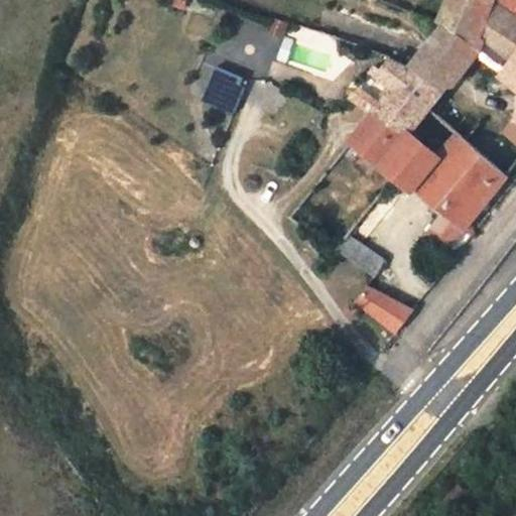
[(184,10),(185,0),(166,0),(166,7),(184,10)]
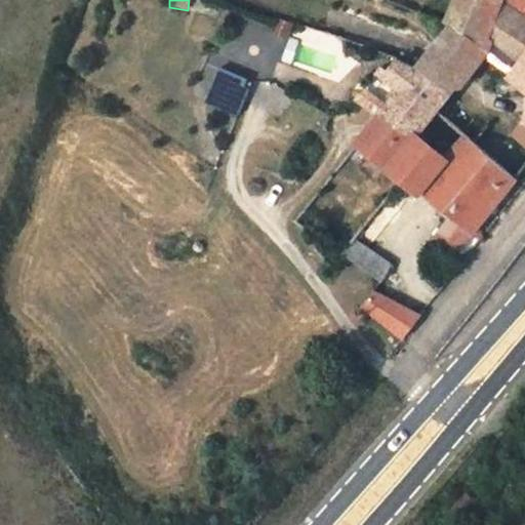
[(524,7),(511,0),(442,0),(439,9),(445,14),(480,43),(511,69),(524,50),(524,7)]
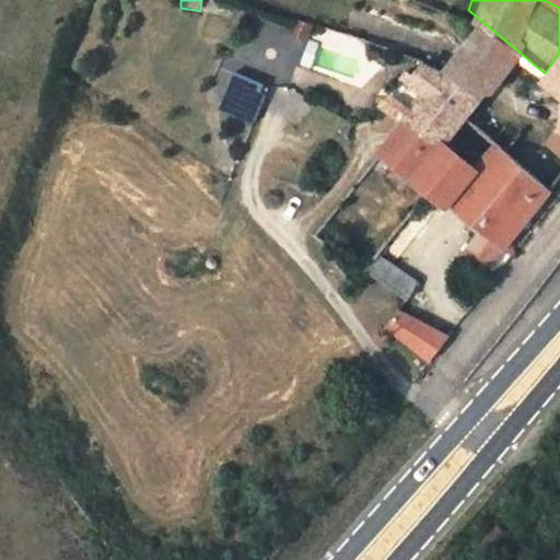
[(475,91),(499,62),(512,46),(475,15),(438,62),(475,91)]
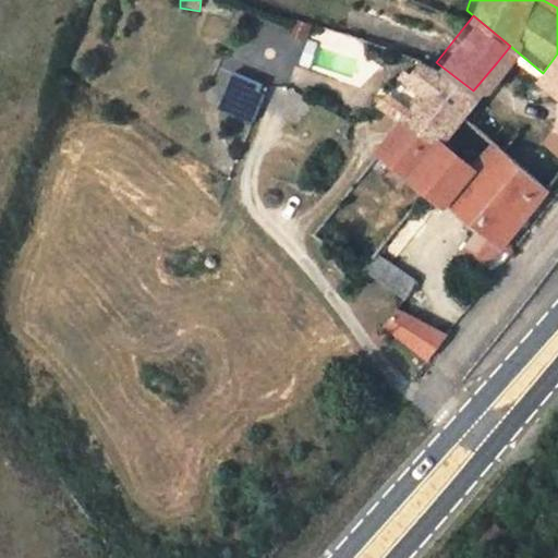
[(543,73),(510,46),(497,62),(532,86),(543,73)]
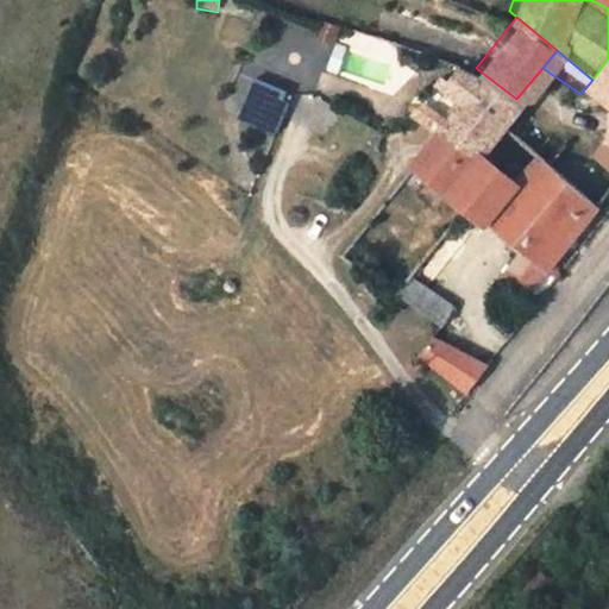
[(608,58),(592,80),(608,93),(608,58)]
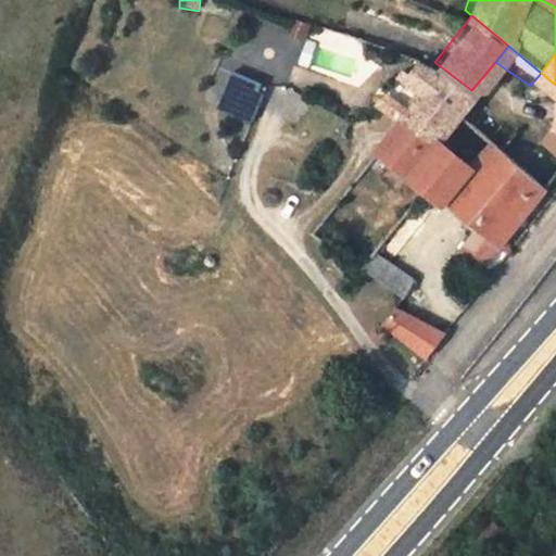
[(454,113),(471,90),(434,62),(414,55),(397,80),(390,75),(363,106),(370,112),(386,127),(399,109),(434,139),(454,113)]
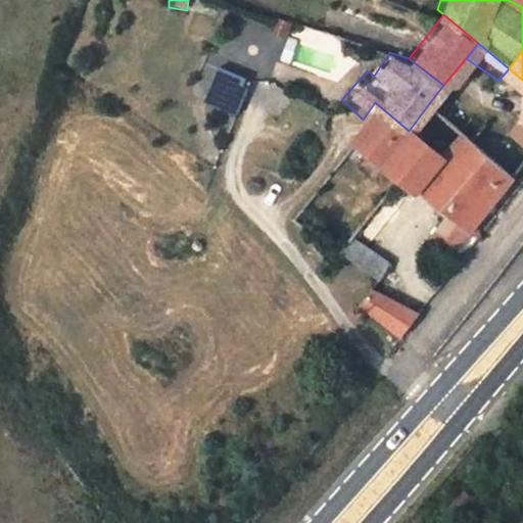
[(216,66),(202,105),(237,116),(250,79),(216,66)]
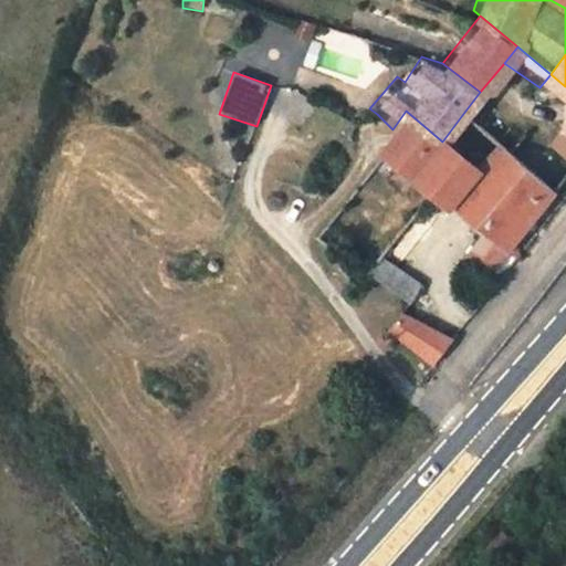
[(392,129),(377,150),(412,178),(442,142),(406,111),(392,129)]
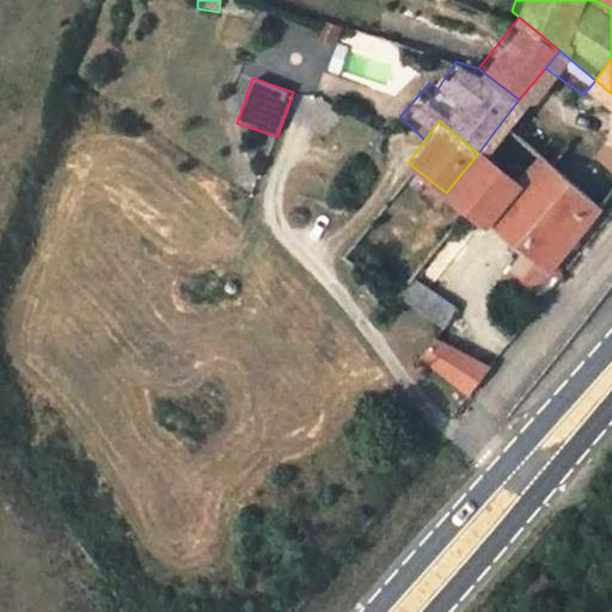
[(611,171),(611,145),(599,161),(611,171)]
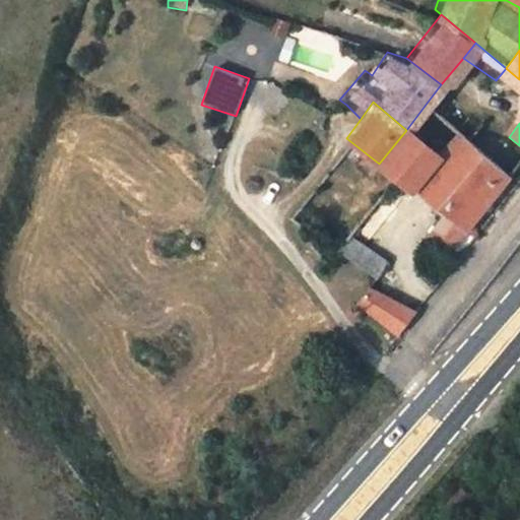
[(453,128),(433,152),(407,184),(478,238),(519,185),(519,183),(515,178),(453,128)]
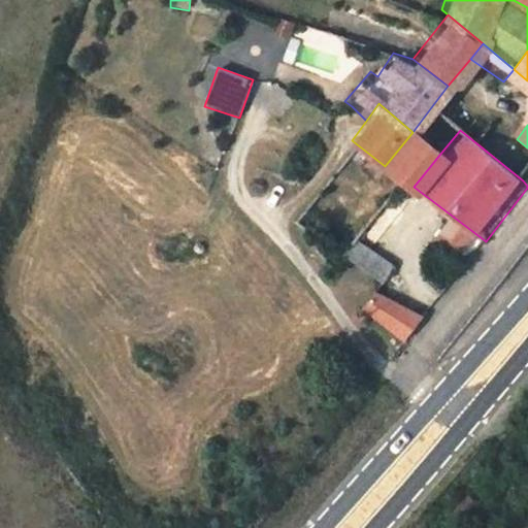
[(414,187),(439,155),(413,132),(385,166),(414,187)]
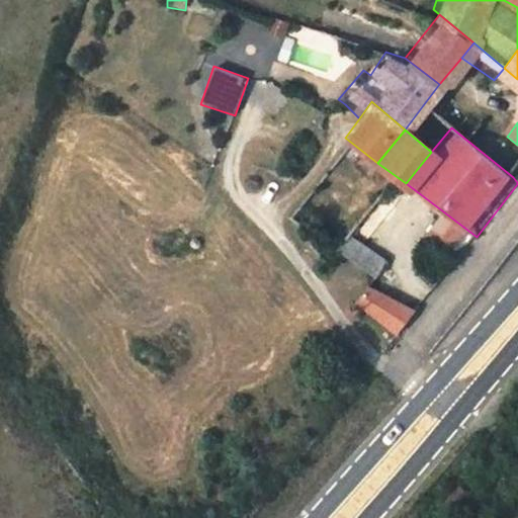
[(331,241),(377,273),(390,257),(343,225),(331,241)]
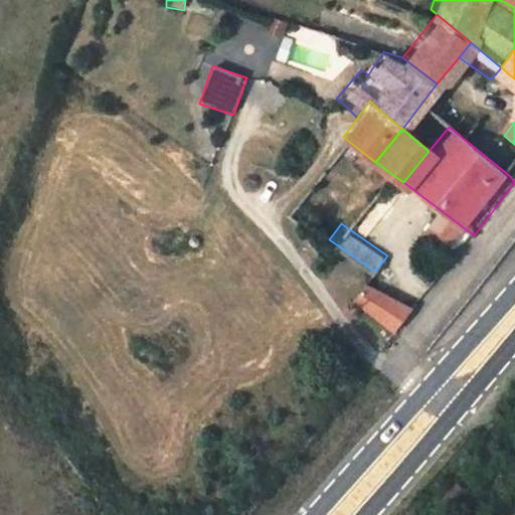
[(398,329),(412,312),(369,280),(355,299),(398,329)]
